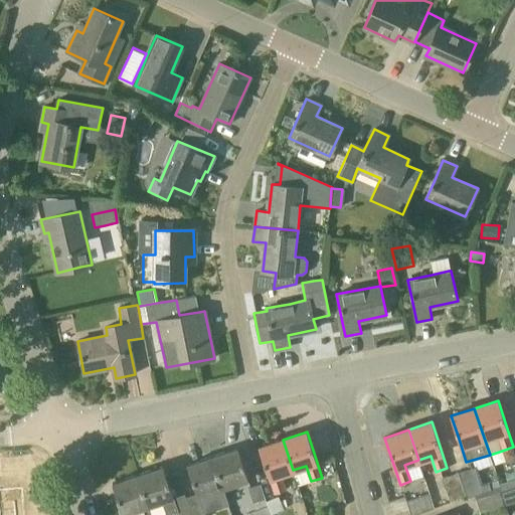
[(283,440),(260,447),(275,494),(284,491),(279,475),(293,470),(283,440)]
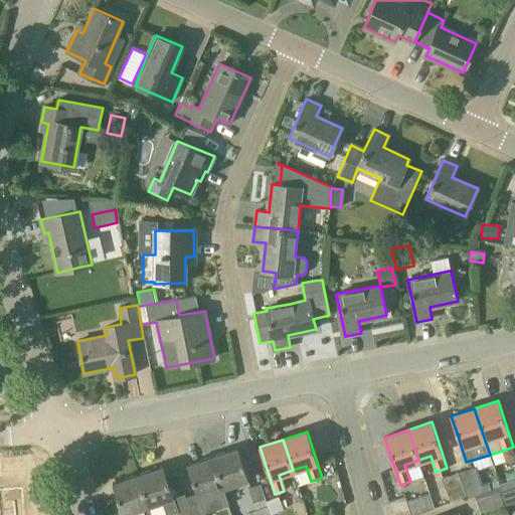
[(214,456),(224,487),(247,480),(245,471),(238,448),(214,456)]
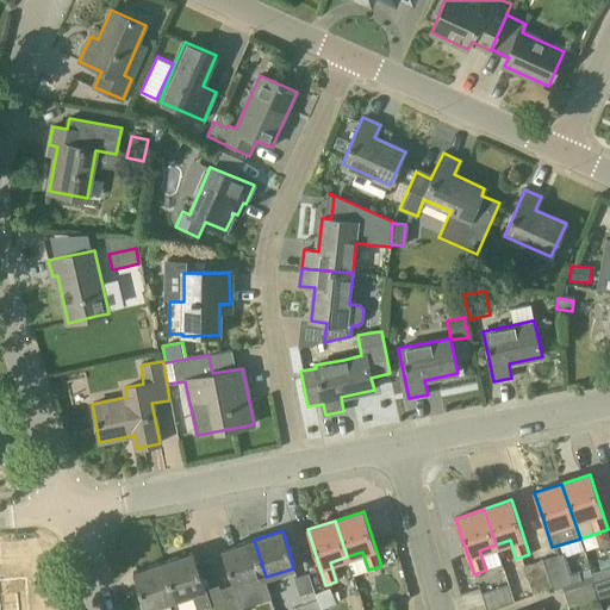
[(254,540),(238,545),(222,551),(231,578),(234,587),(235,587),(238,597),(225,602),(228,609),(241,609),(241,608),(271,598),(263,578),(266,577),(254,540)]
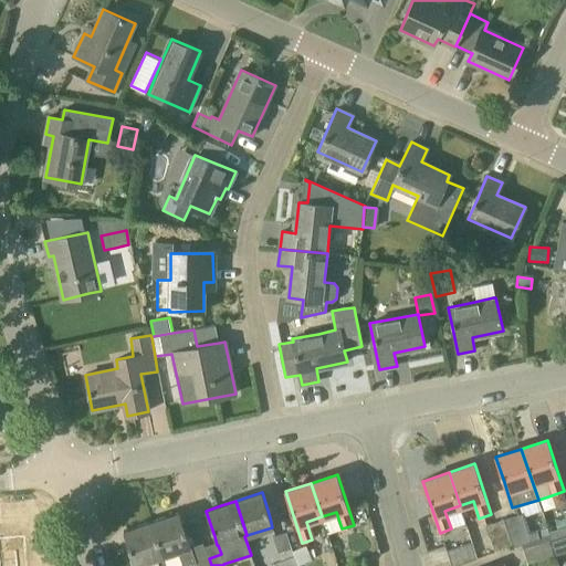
[(565,535),(565,511),(564,512),(565,517),(565,526),(548,533),(549,535),(551,541),(565,535)]
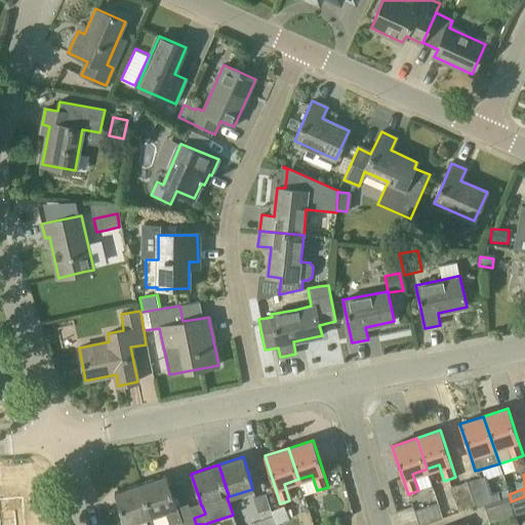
[(177,507),(166,475),(142,484),(152,516),(165,511),(169,524),(172,524),(180,523),(180,524),(196,524),(194,518),(193,518),(188,502),(177,507)]
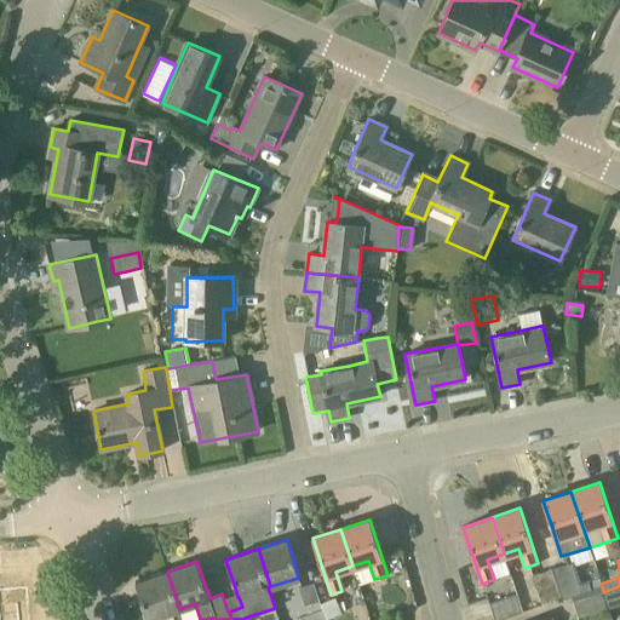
[(589,583),(579,586),(572,563),(551,569),(562,598),(572,596),(591,590),(589,583)]
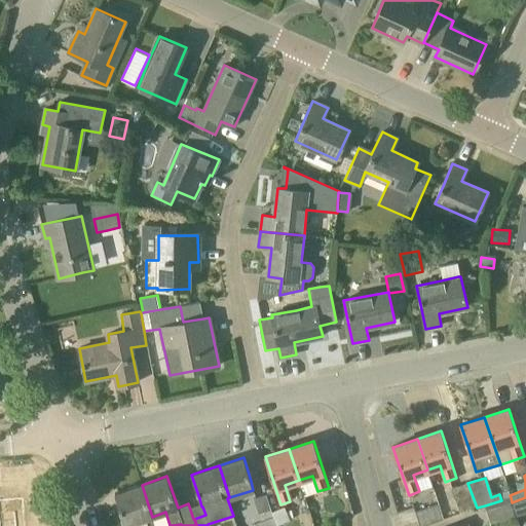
[(452,489),(460,513),(477,508),(467,483),(452,489)]
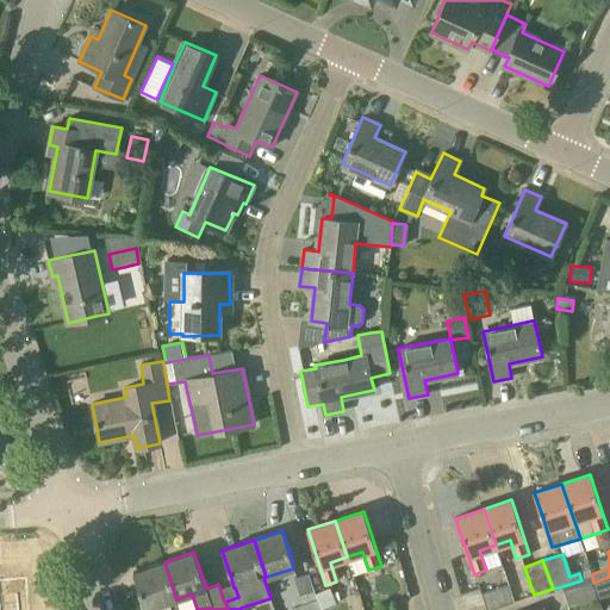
[(165,562),(134,572),(145,609),(176,599),(165,562)]
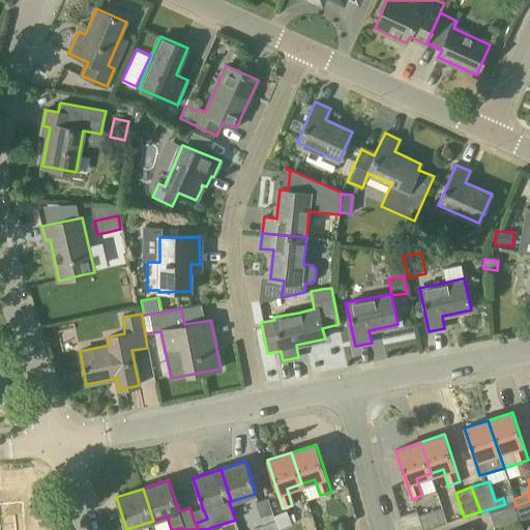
[(505,504),(514,501),(513,499),(512,495),(503,498),(505,504)]
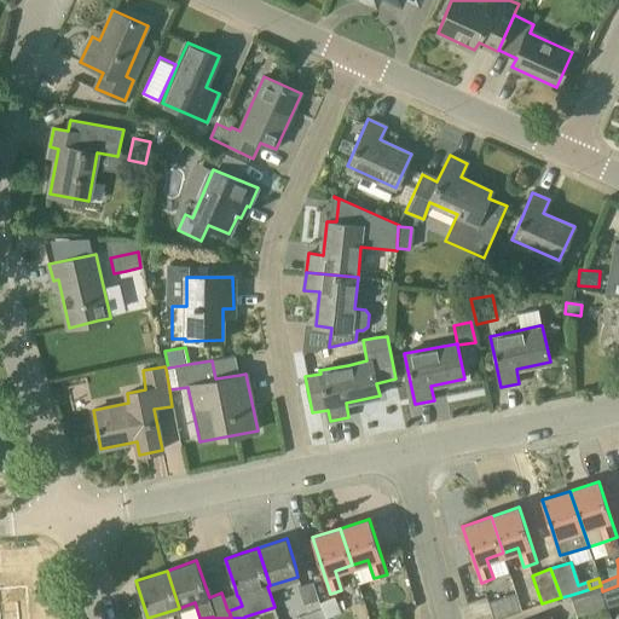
[(319,600),(313,583),(299,586),(304,605),(319,600)]
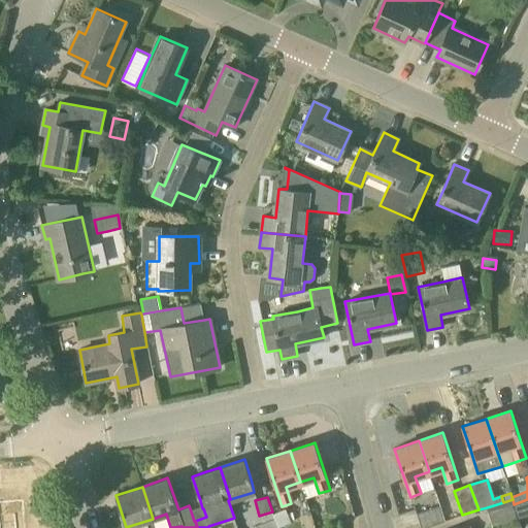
[(518,520),(518,519),(514,504),(513,499),(503,502),(487,507),(493,527),(518,520)]
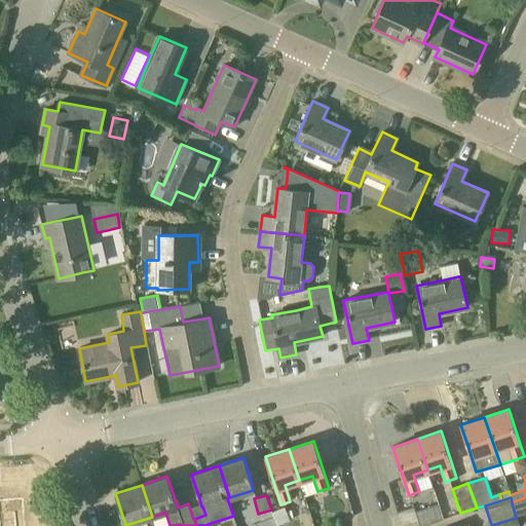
[(525,513),(525,497),(512,502),(516,517),(525,513)]
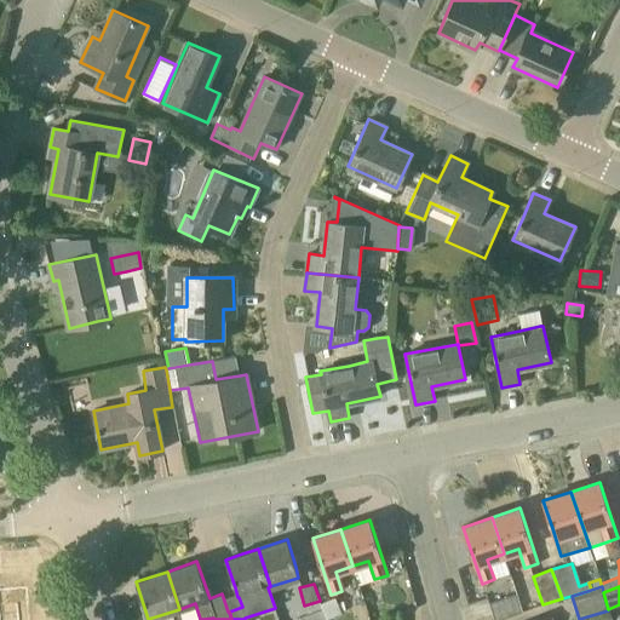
[(0,619),(26,619),(23,592),(0,593),(0,619)]
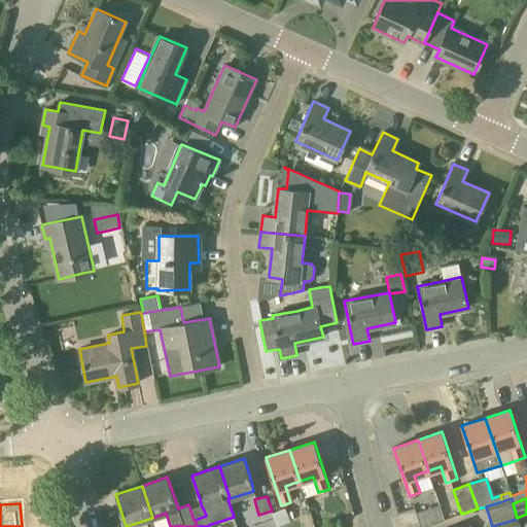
[(441,504),(416,513),(421,526),(423,526),(446,520),(441,504)]
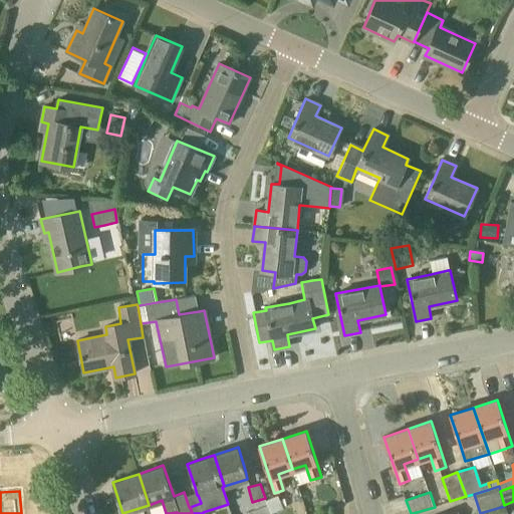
[(270,513),(284,509),(279,496),(266,501),(270,513)]
